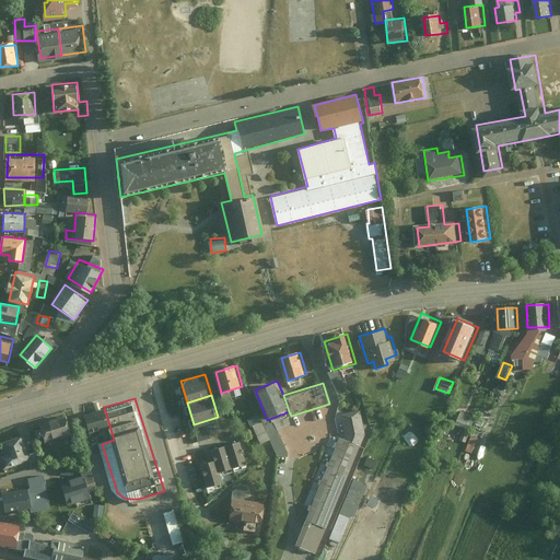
[(104,407),(84,413),(91,434),(111,429),(104,407)]
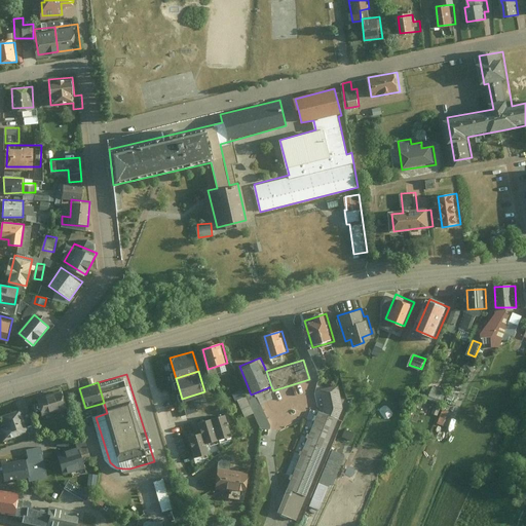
[(321,413),(338,419),(343,406),(339,384),(320,388),(324,407),(321,413)]
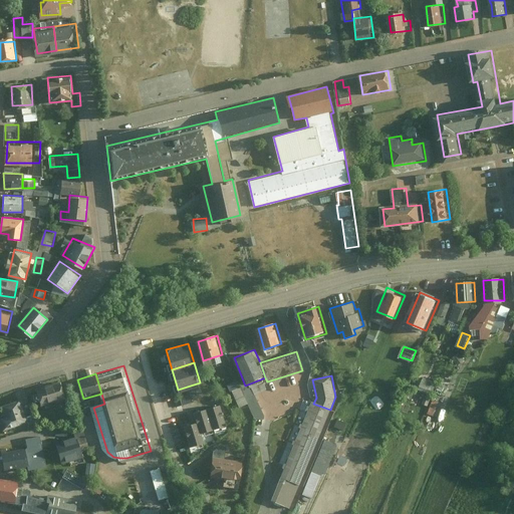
[(432,393),(435,378),(424,376),(421,390),(432,393)]
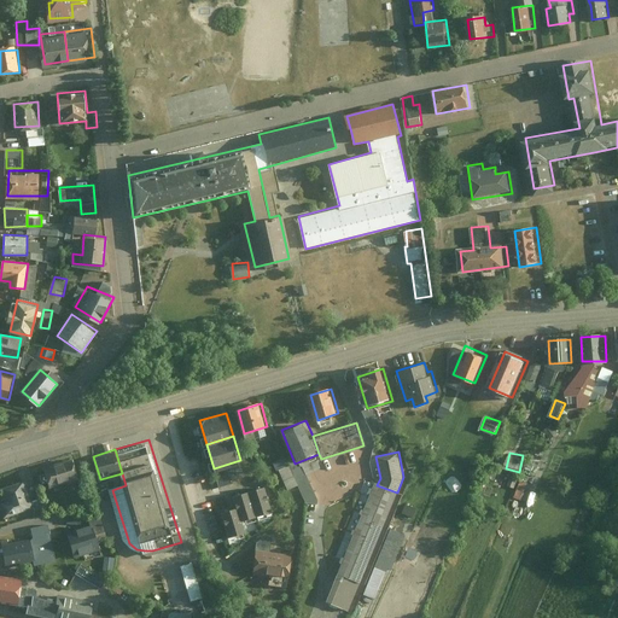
[(80,477),(75,458),(45,466),(51,485),(80,477)]
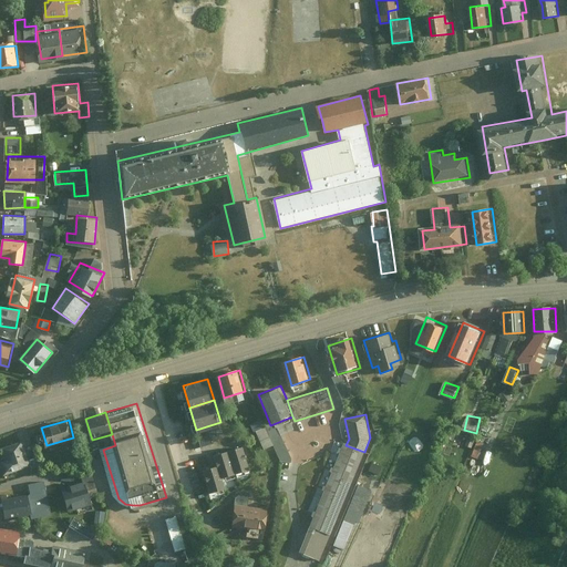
[(202,446),(213,443),(210,434),(199,436),(202,446)]
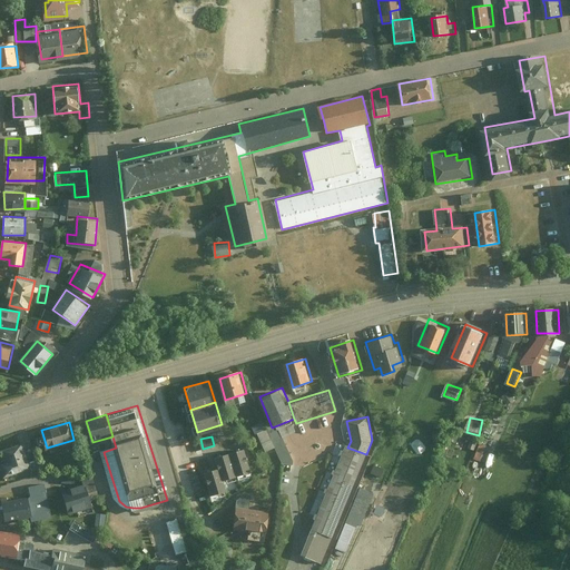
[(32,470),(25,442),(2,449),(6,461),(0,462),(0,464),(5,479),(32,470)]
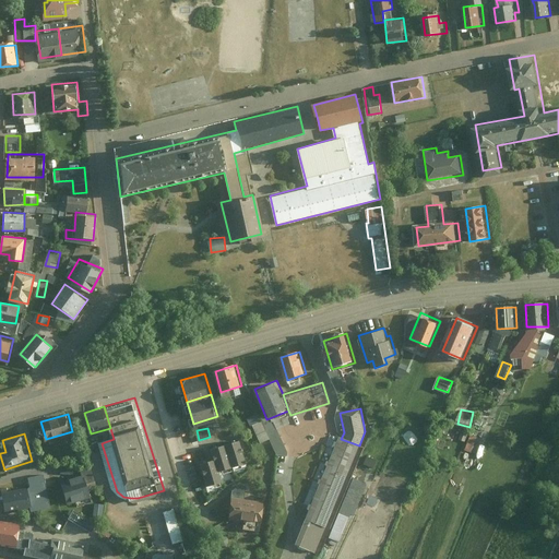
[(473,451),(479,437),(473,435),(467,449),(473,451)]
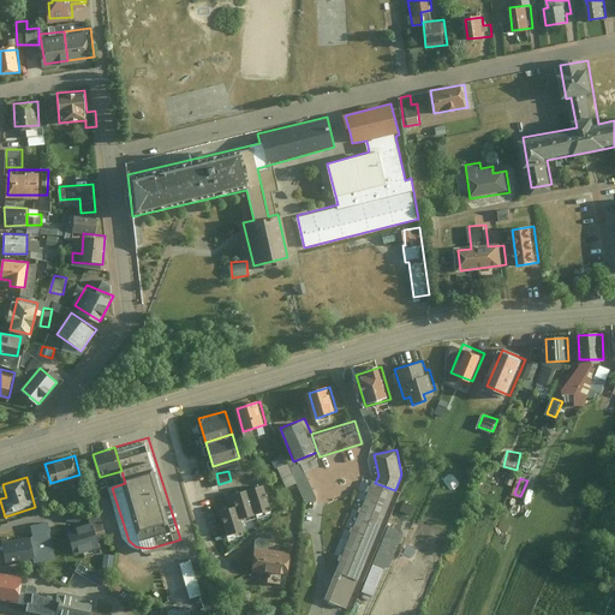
[(324,598),(351,608),(395,490),(375,483),(369,481),(324,598)]
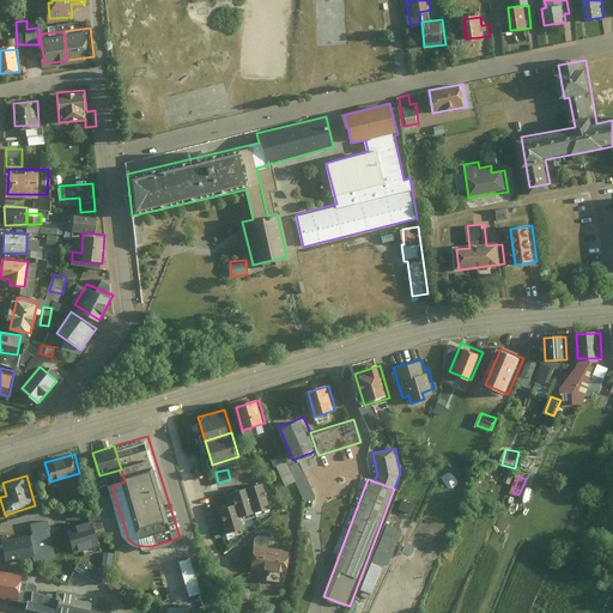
[(265,481),(249,485),(256,513),(272,508),(265,481)]
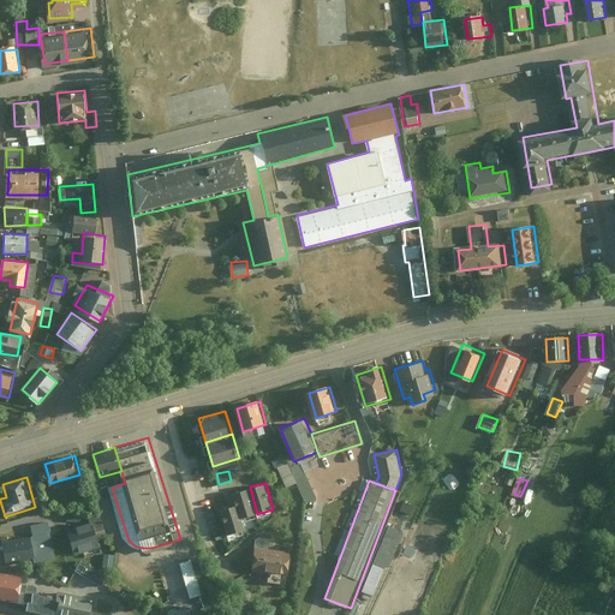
[(257,514),(250,487),(233,491),(237,503),(242,519),(257,514)]
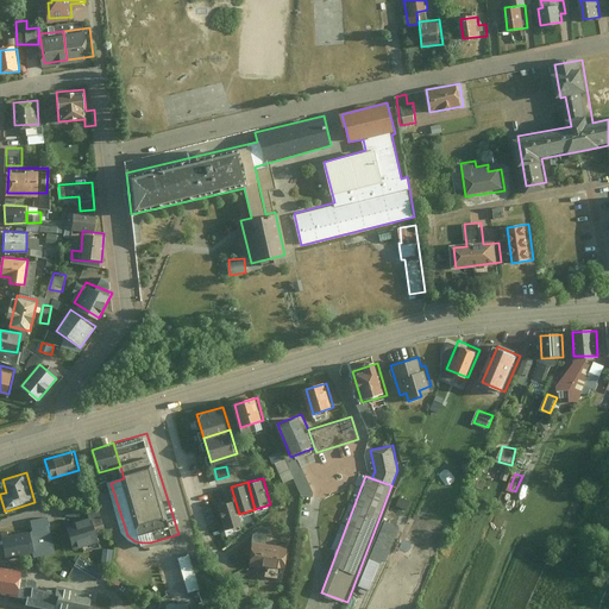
[(239,514),(234,498),(219,503),(226,528),(242,523),(239,514)]
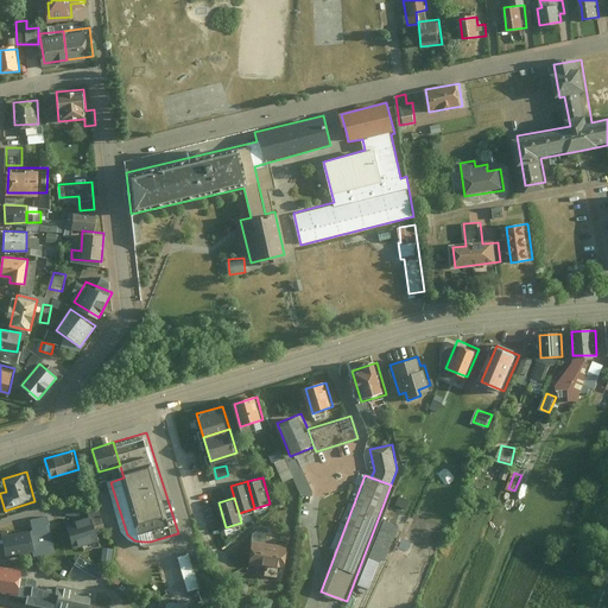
[(92,513),(67,521),(75,548),(100,539),(92,513)]
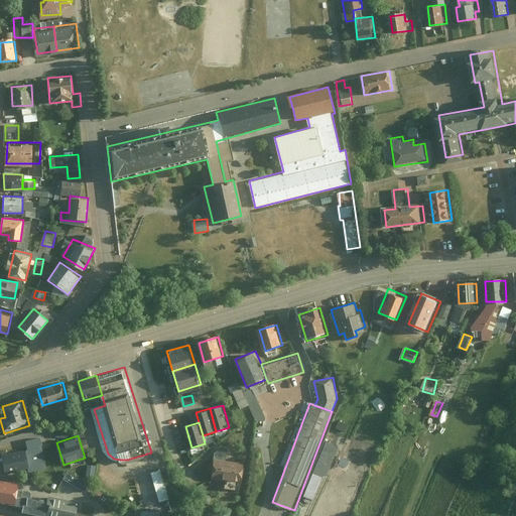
[(24,452),(28,471),(28,473),(46,470),(40,438),(25,441),(27,452),(24,452)]
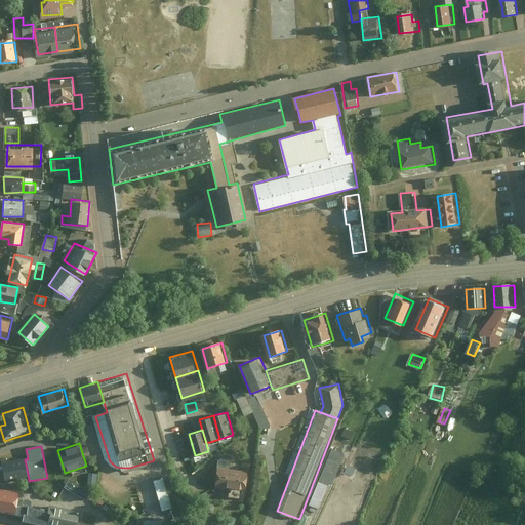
[(330,481),(334,483),(345,453),(331,448),(311,505),(320,508),(330,481)]
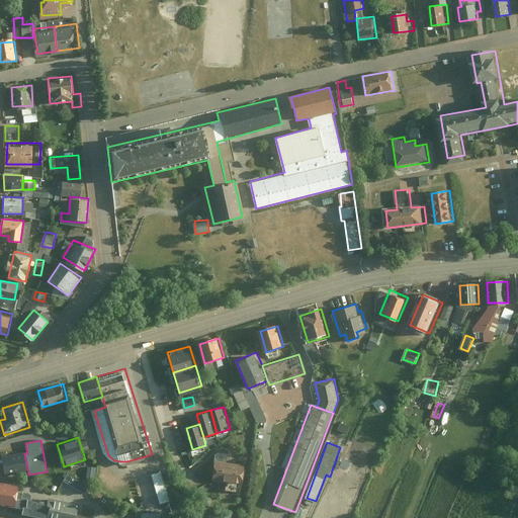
[(221,449),(216,454),(213,482),(243,484),(245,462),(228,460),(229,450),(221,449)]
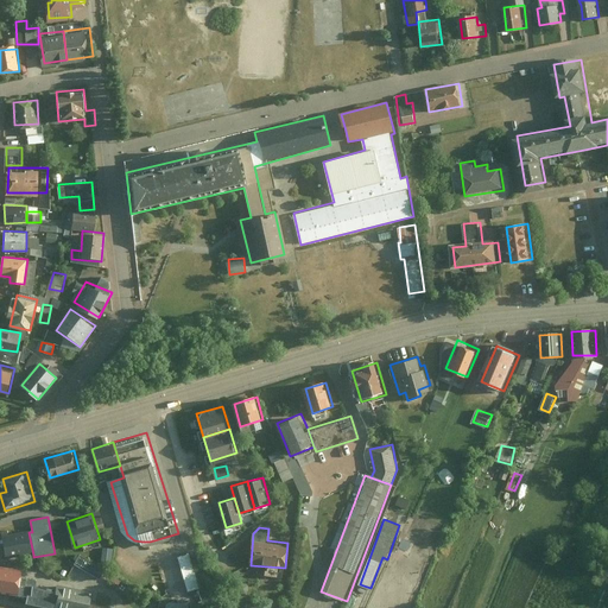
[(33,555),(29,532),(1,538),(2,545),(5,559),(33,555)]
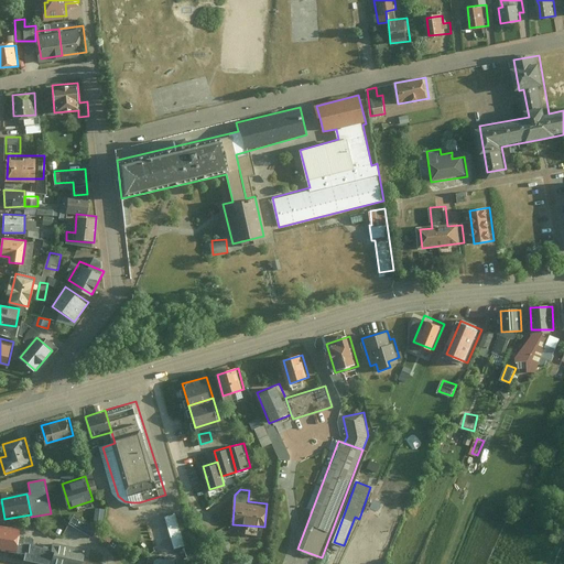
[(97,508),(95,522),(104,523),(106,508),(97,508)]
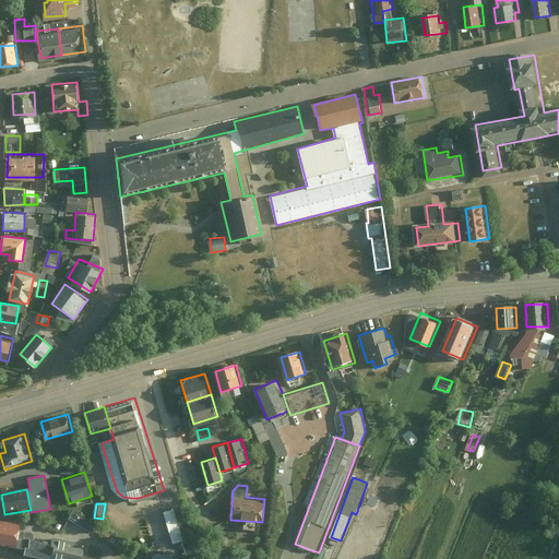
[(175,508),(164,511),(174,544),(185,540),(175,508)]
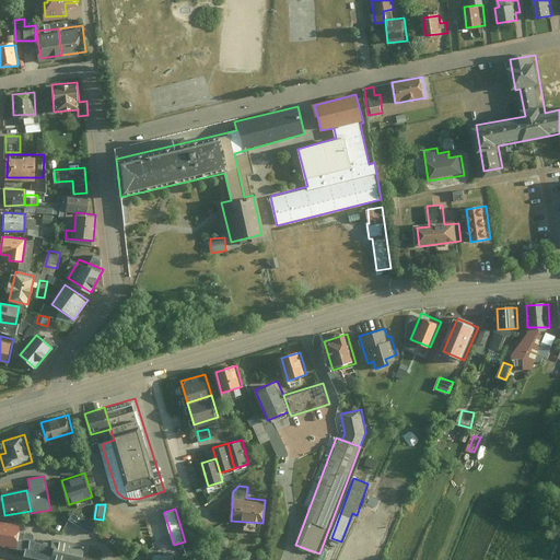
[(93,533),(97,524),(74,511),(70,520),(93,533)]
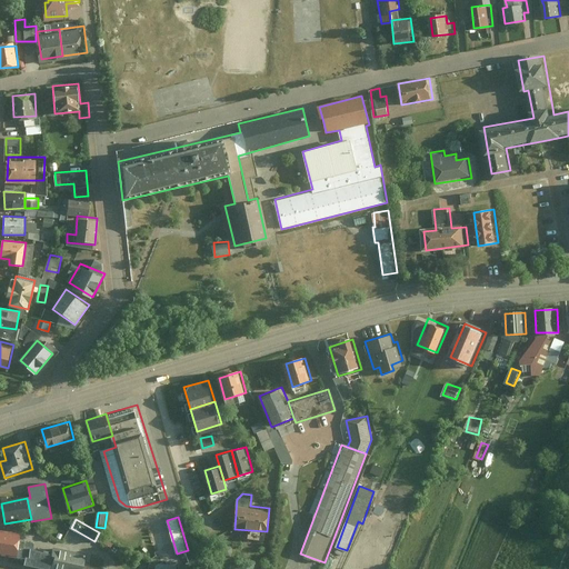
[(18,535),(0,532),(0,556),(16,558),(18,535)]
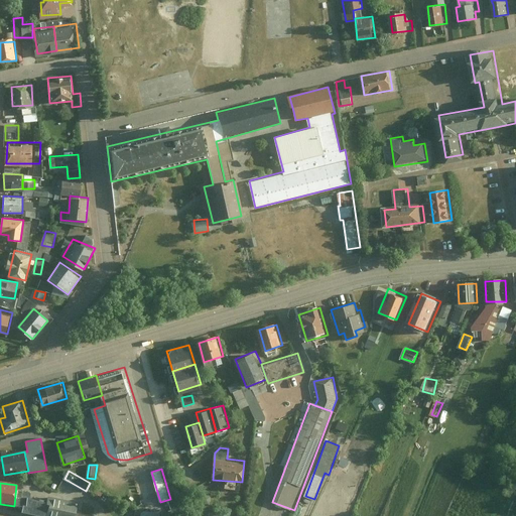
[(18,509),(49,515),(103,515),(77,510),(79,503),(44,495),(42,501),(20,496),(18,509)]
